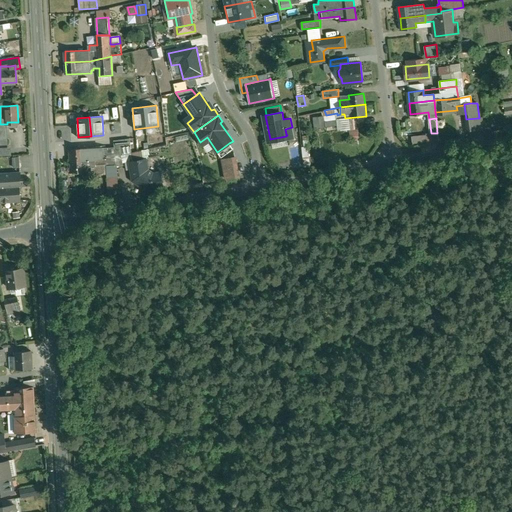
[(478,118),(466,119),(467,130),(479,128),(478,118)]
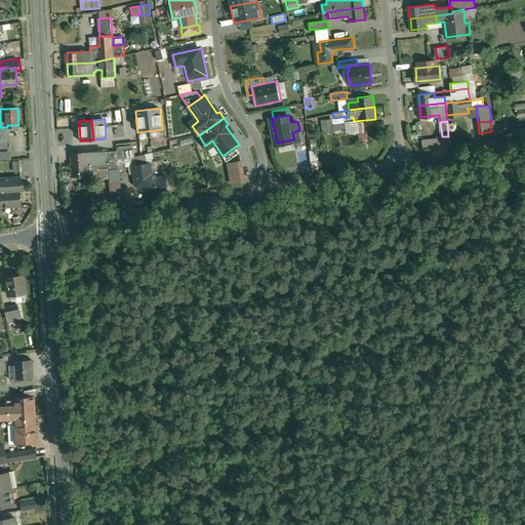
[(437,138),(422,139),(423,147),(438,146),(437,138)]
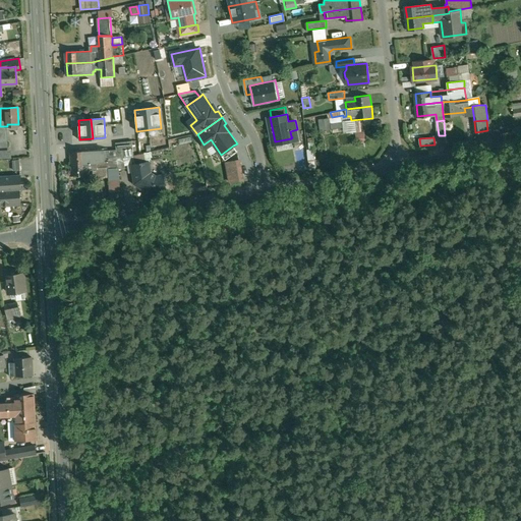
[(132,140),(116,142),(116,150),(123,150),(132,148),(132,140)]
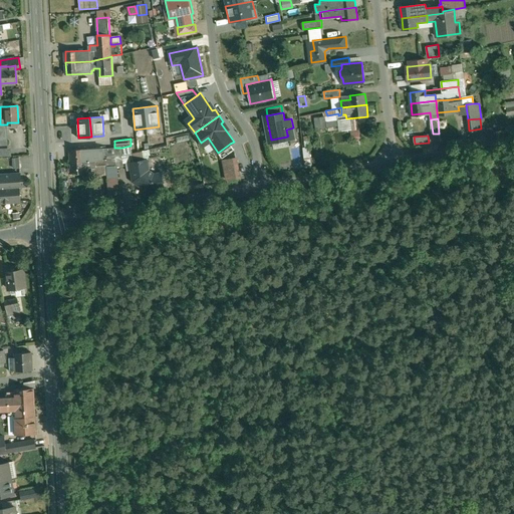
[(234,150),(230,144),(218,153),(222,158),(234,150)]
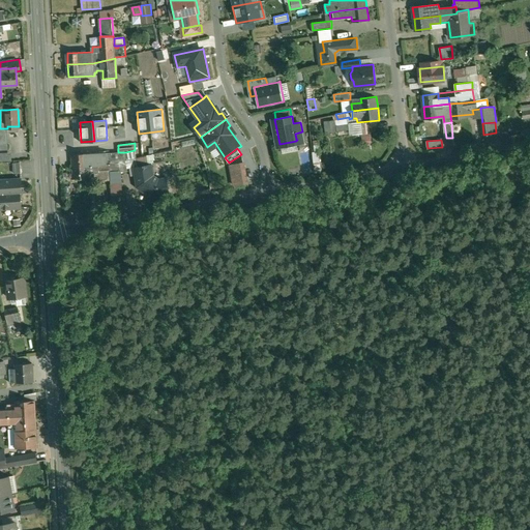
[(118,152),(71,155),(72,167),(98,166),(120,160),(126,159),(125,152),(118,152)]
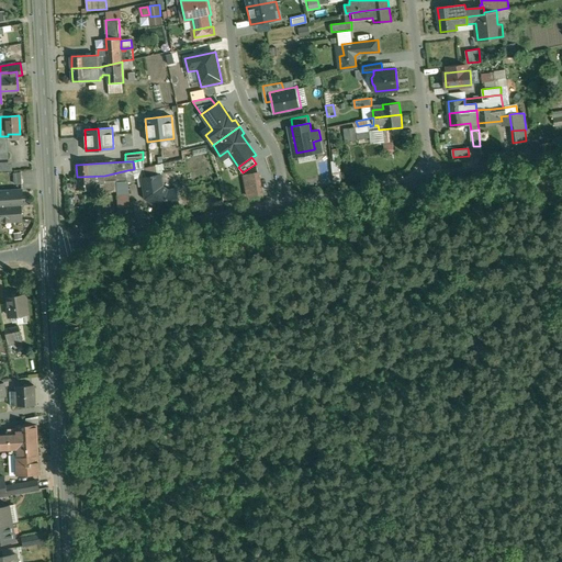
[(127,170),(104,176),(104,181),(117,180),(117,182),(128,182),(127,170)]
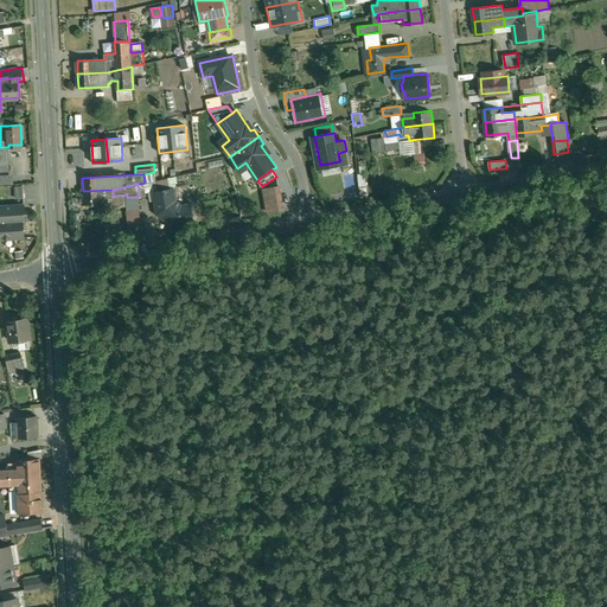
[(276,186),(264,189),(269,212),(283,209),(280,186),(276,186)]
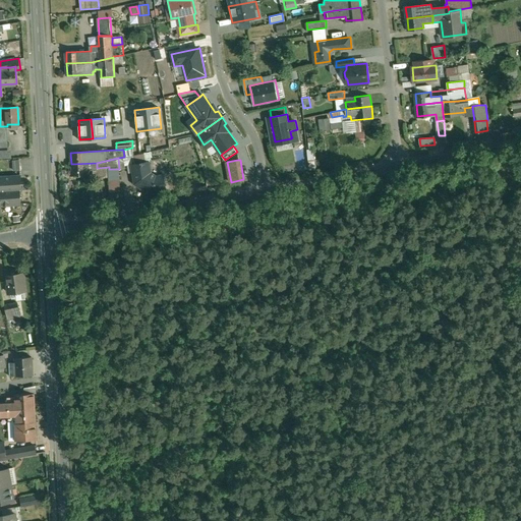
[(156,177),(150,173),(149,162),(132,165),(135,184),(138,184),(148,190),(148,193),(159,191),(159,188),(165,186),(164,176),(156,177)]
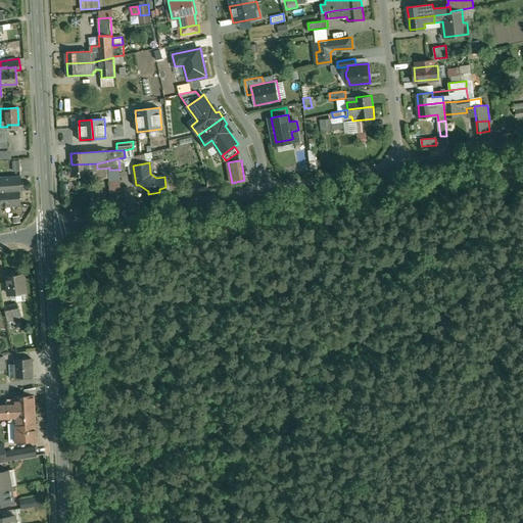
[(97,163),(72,164),(73,177),(88,176),(87,171),(98,171),(97,169),(97,163)]
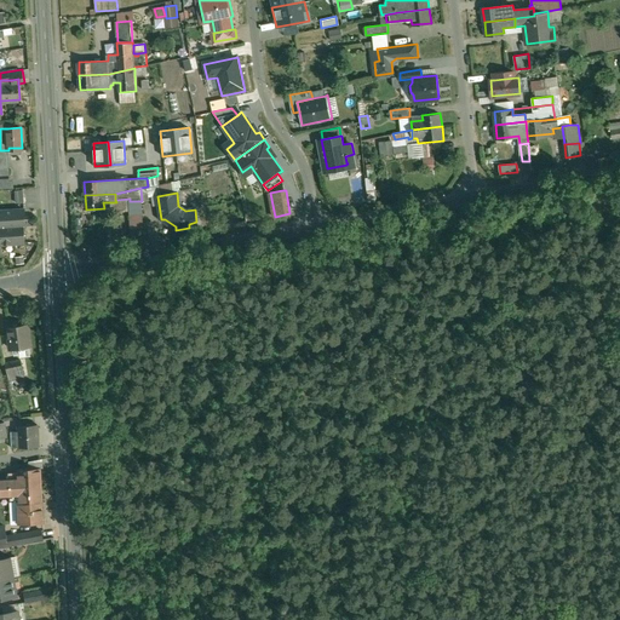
[(142,201),(130,201),(131,228),(143,228),(142,201)]
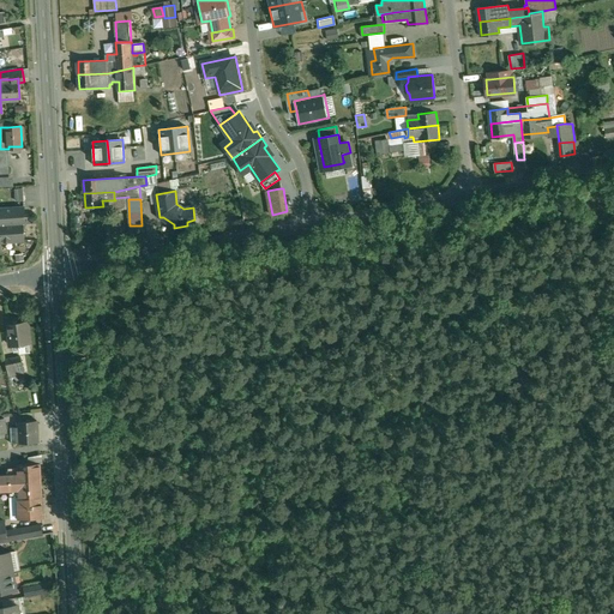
[(25,206),(0,208),(0,224),(24,223),(25,223),(25,206)]
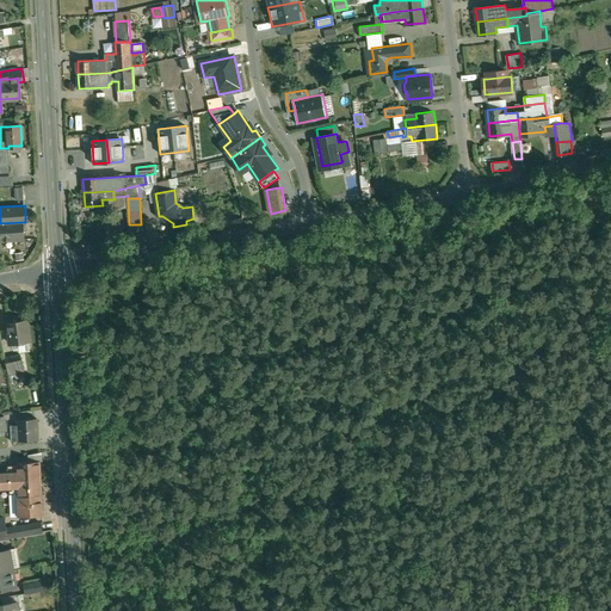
[(24,222),(0,223),(0,239),(25,238),(24,222)]
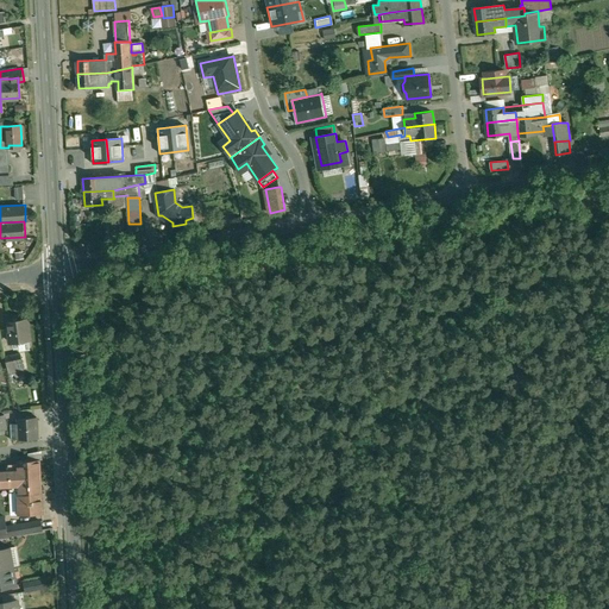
[(26,319),(8,321),(11,341),(30,339),(26,319)]
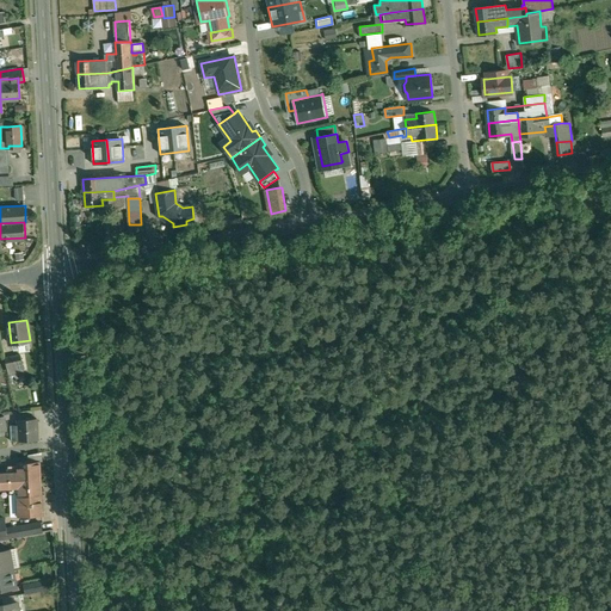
[(22,353),(6,357),(7,366),(23,363),(22,353)]
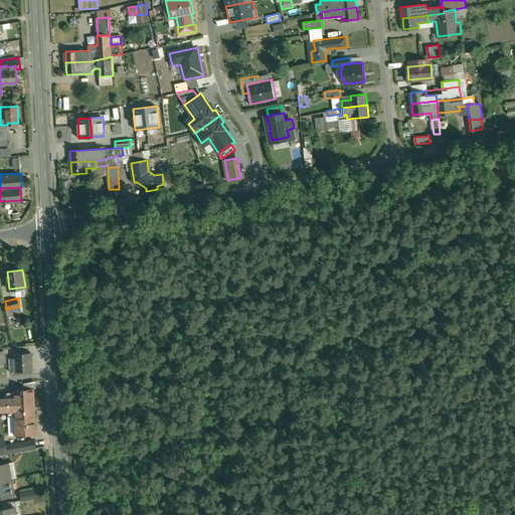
[(19,306),(6,309),(8,314),(20,312),(19,306)]
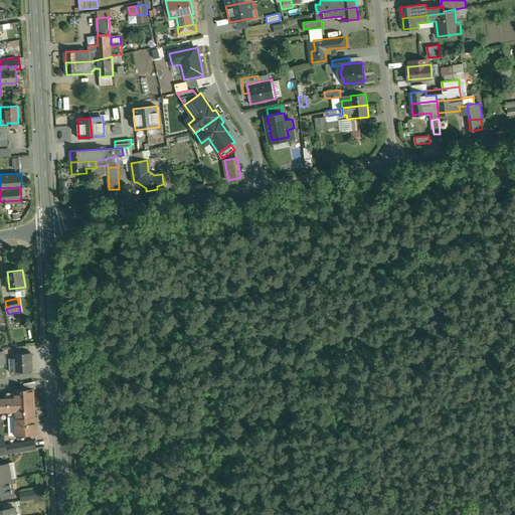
[(31,352),(15,353),(16,371),(32,370),(31,352)]
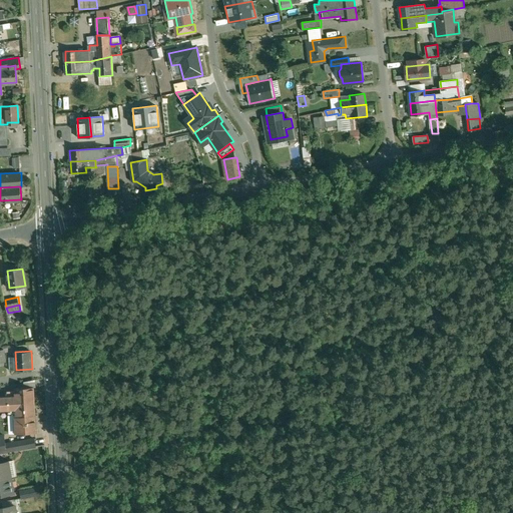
[(34,387),(15,388),(15,391),(7,391),(8,396),(0,396),(0,403),(35,401),(34,387)]
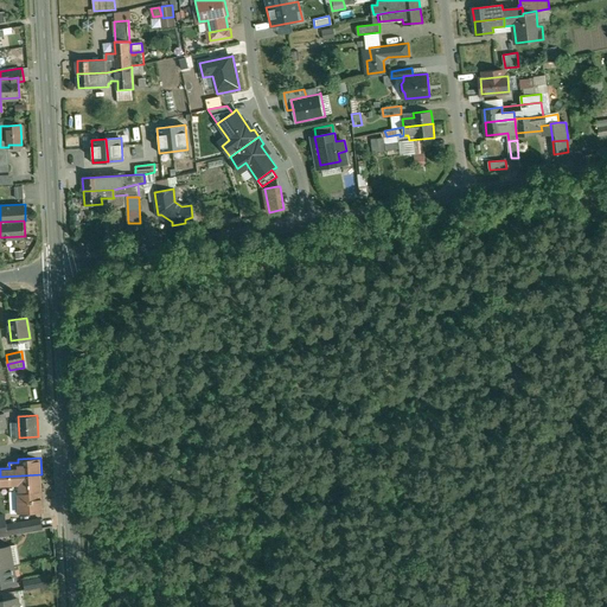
[(42,474),(0,477),(0,483),(0,485),(10,485),(11,491),(19,490),(21,512),(43,511),(42,474)]
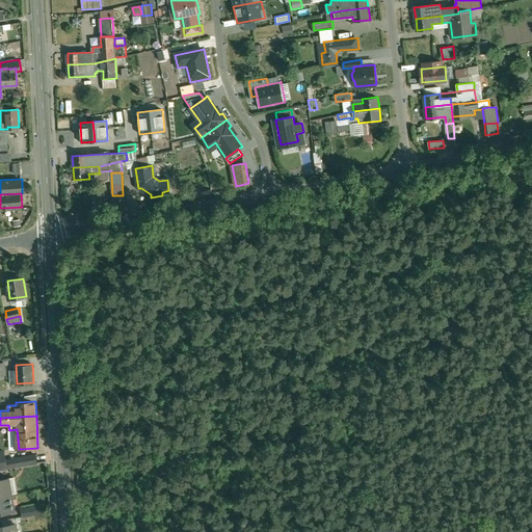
[(36,454),(18,458),(19,466),(37,461),(36,454)]
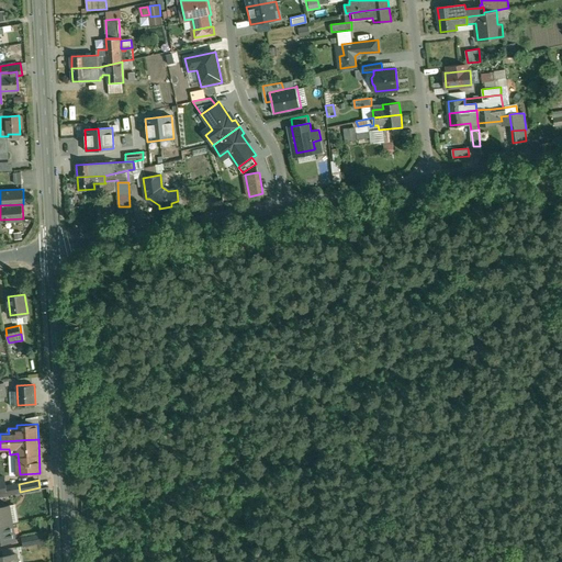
[(7,485),(0,486),(0,494),(14,492),(13,484),(7,485)]
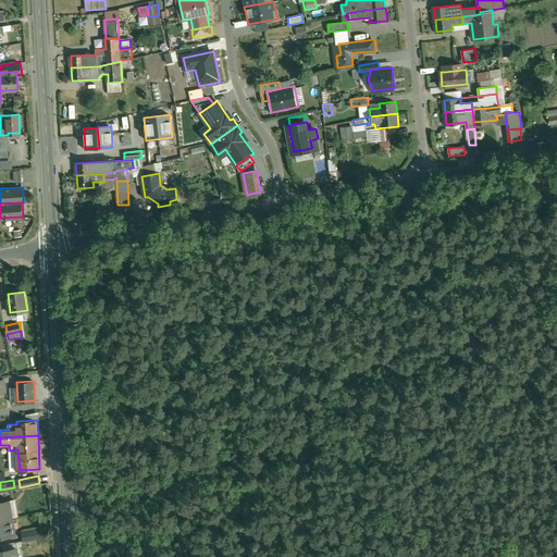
[(10,499),(0,500),(0,519),(13,517),(10,499)]
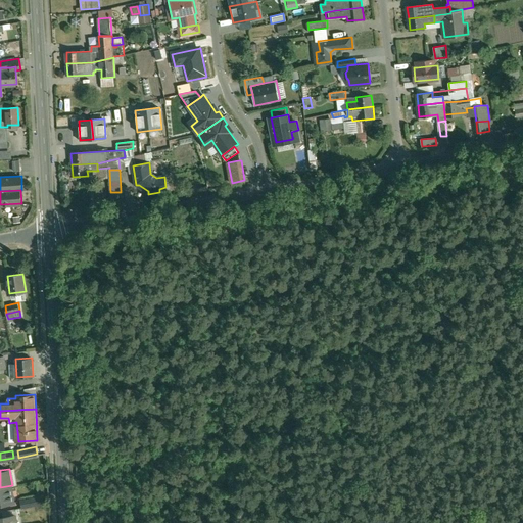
[(12,485),(0,487),(0,504),(15,502),(12,485)]
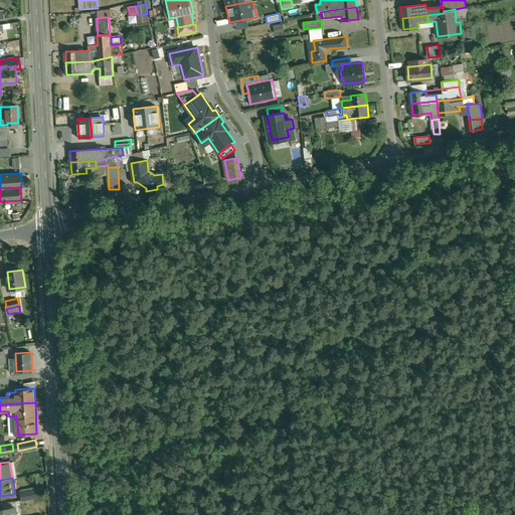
[(39,489),(21,492),(22,499),(40,496),(39,489)]
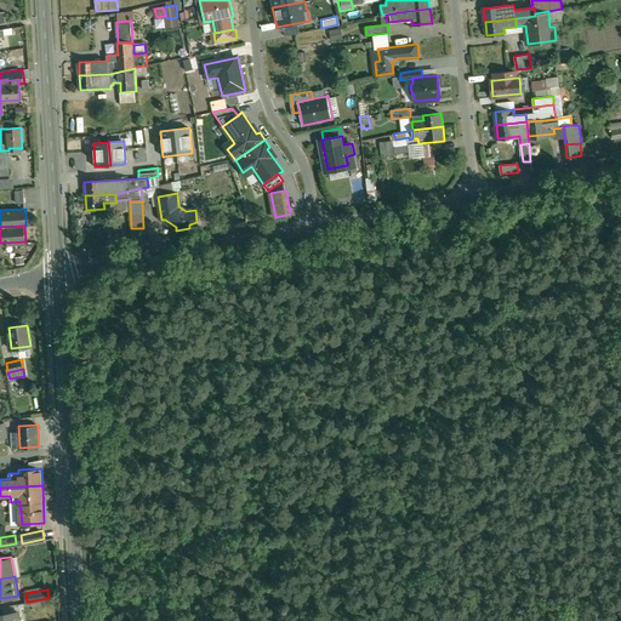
[(4,605),(0,605),(0,620),(21,620),(20,611),(5,614),(4,605)]
